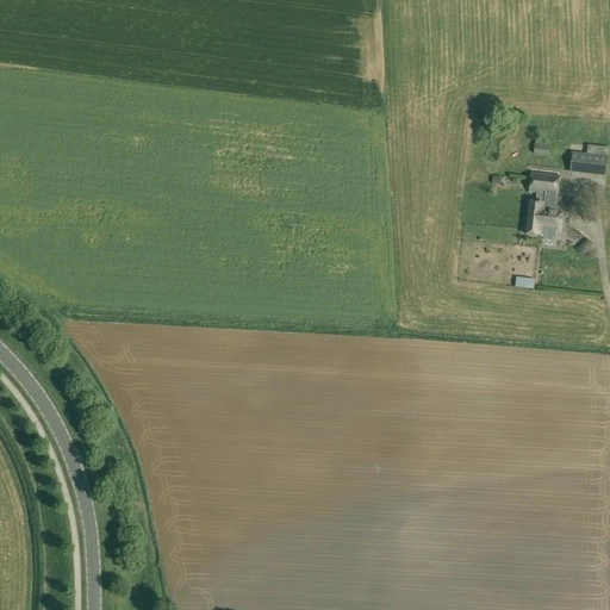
[(535,154),(549,156),(551,143),(536,142),(535,154)]
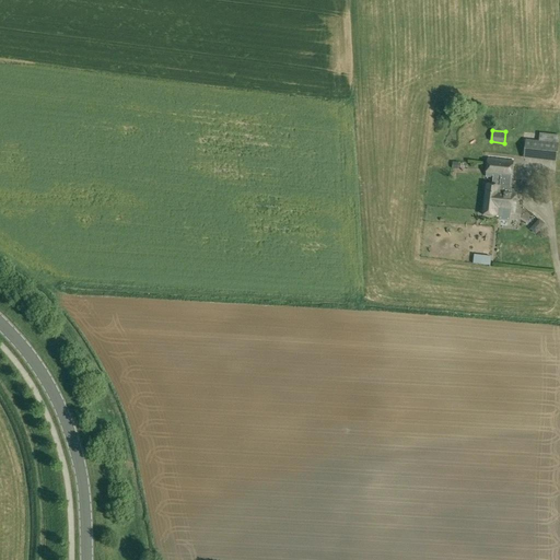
[(557,163),(559,136),(539,133),(538,141),(526,140),(524,160),(557,163)]
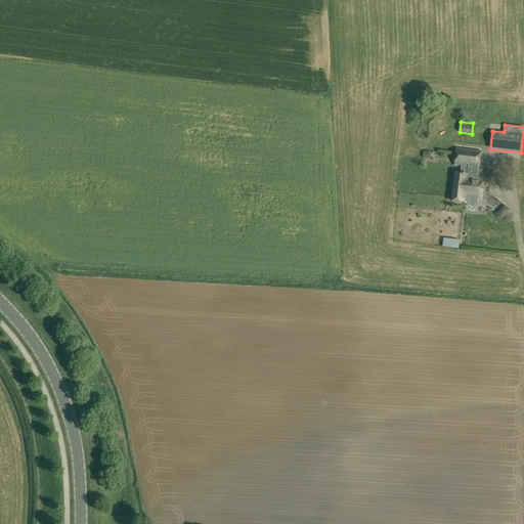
[(484,178),(476,177),(477,168),(479,168),(481,150),(455,147),(453,167),(461,168),(461,173),(455,173),(452,202),(466,203),(467,203),(466,206),(477,207),(478,199),(481,200),(484,178)]
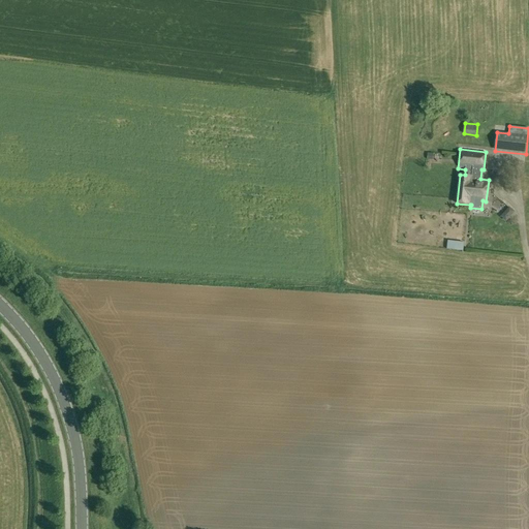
[(506,224),(516,213),(510,208),(500,218),(506,224)]
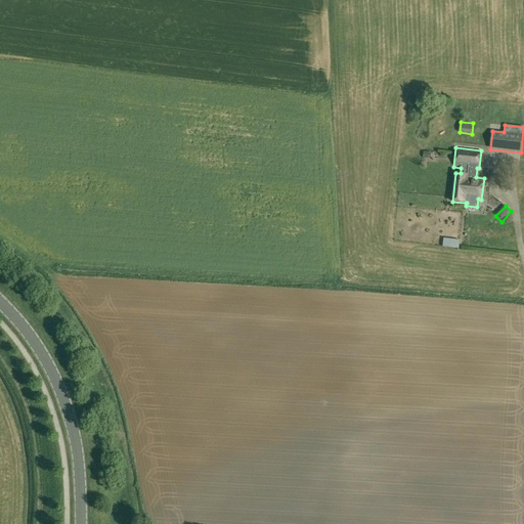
[(443,238),(442,246),(459,248),(460,239),(443,238)]
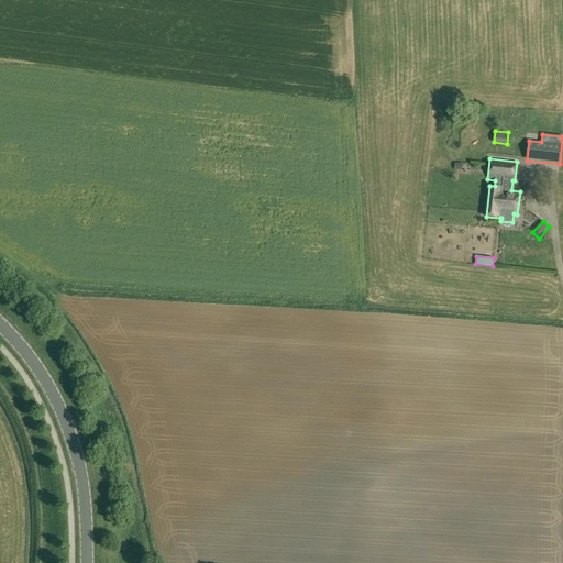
All buildings are outlined.
